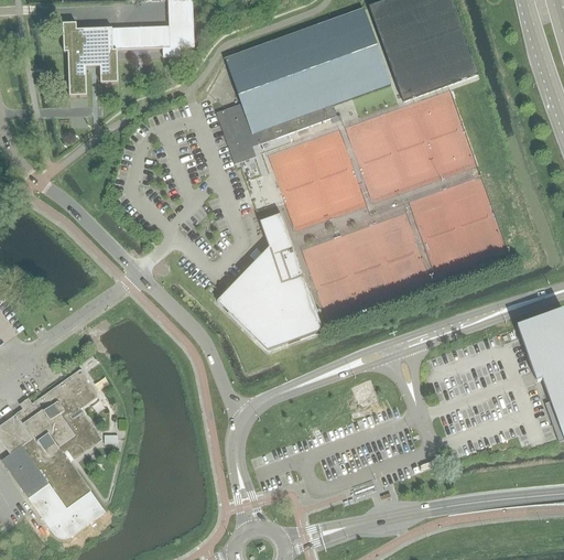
[(170,45),(163,45),(163,46),(163,54),(163,55),(180,54),(180,45),(194,45),(192,0),(167,0),(170,45)]
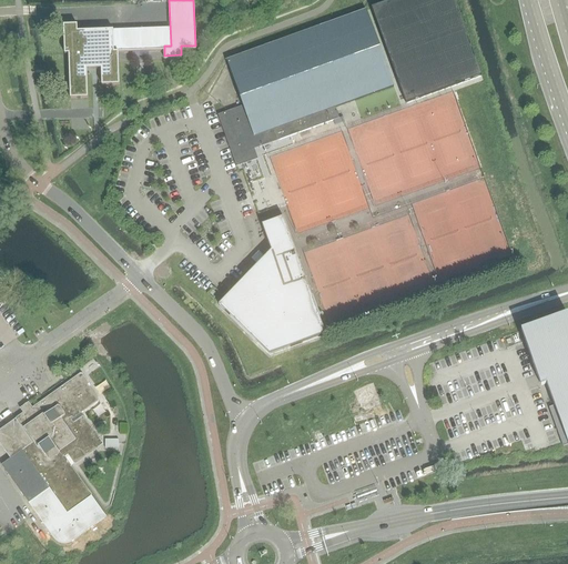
[(384,0),(372,4),(399,80),(405,98),(406,100),(450,83),(482,72),(455,0),(384,0)]
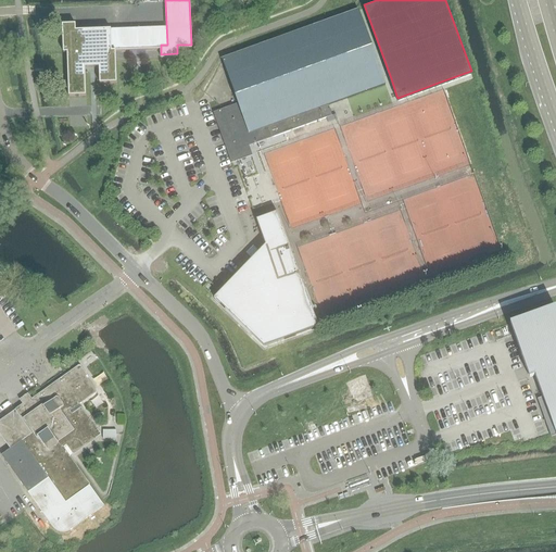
[(222,55),(232,86),(238,100),(222,105),(213,109),(228,149),(254,140),(272,134),(332,112),(328,101),(384,80),(358,7),(222,55)]
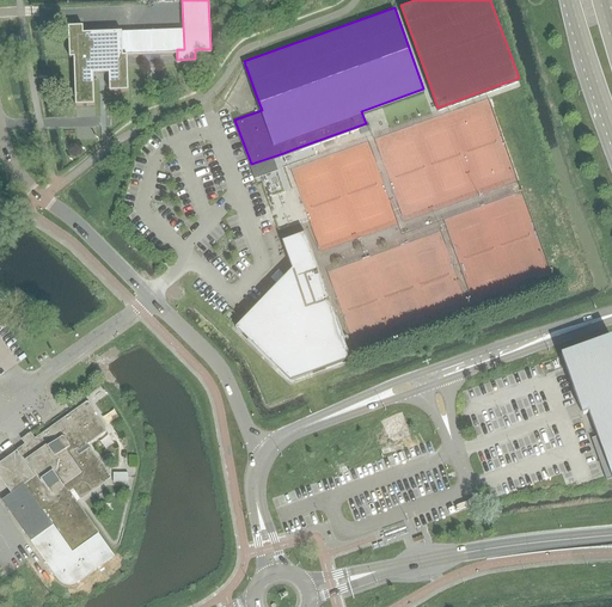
[(69,54),(74,54),(75,102),(84,102),(86,102),(95,100),(93,74),(93,71),(109,69),(109,74),(110,87),(117,87),(121,87),(128,87),(128,61),(127,51),(127,50),(123,50),(122,28),(84,30),(83,23),(68,23),(69,54)]
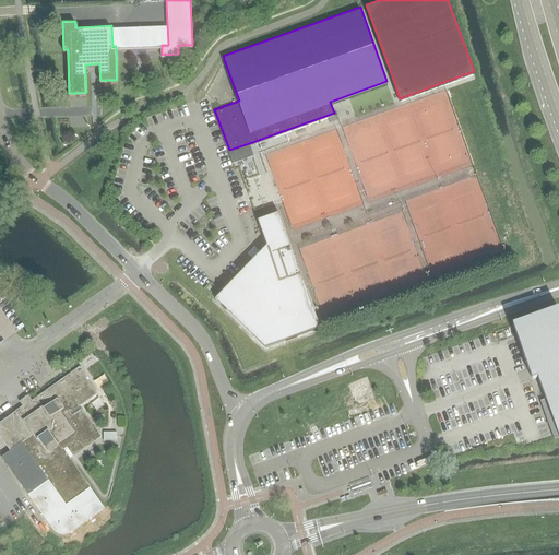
[(254,244),(247,251),(253,257),(215,296),(265,345),(320,325),(278,210),(258,217),(266,243),(261,249),(254,244)]
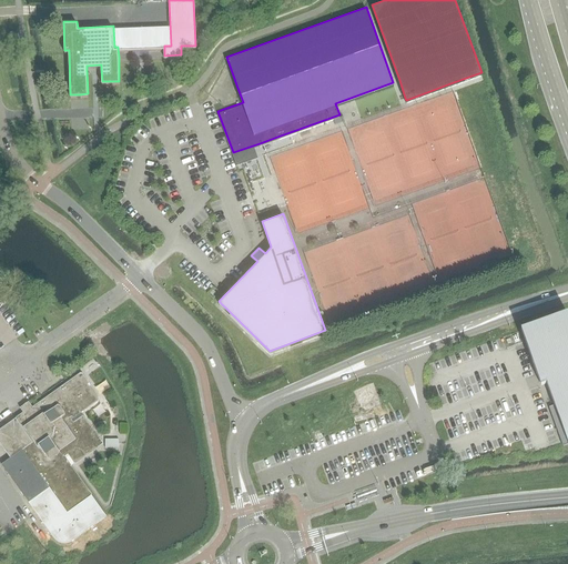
[(567,311),(521,328),(537,371),(541,382),(547,381),(567,439),(567,311)]
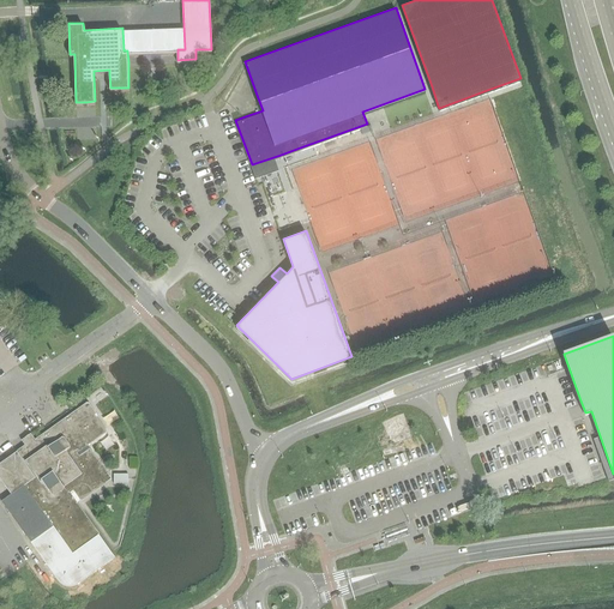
[(62,418),(35,439),(18,451),(17,448),(16,450),(0,460),(0,475),(11,490),(1,498),(58,577),(64,582),(71,583),(78,580),(115,554),(98,531),(97,531),(66,488),(72,484),(80,496),(82,496),(80,495),(108,475),(89,447),(90,447),(89,446),(77,454),(73,450),(106,426),(107,427),(108,427),(97,412),(95,414),(94,411),(96,410),(89,399),(88,399),(88,401),(62,418)]
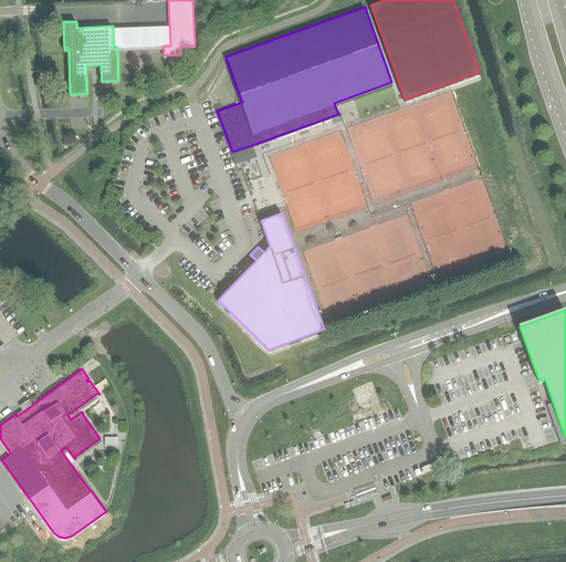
[(118,443),(118,434),(105,434),(105,443),(118,443)]
